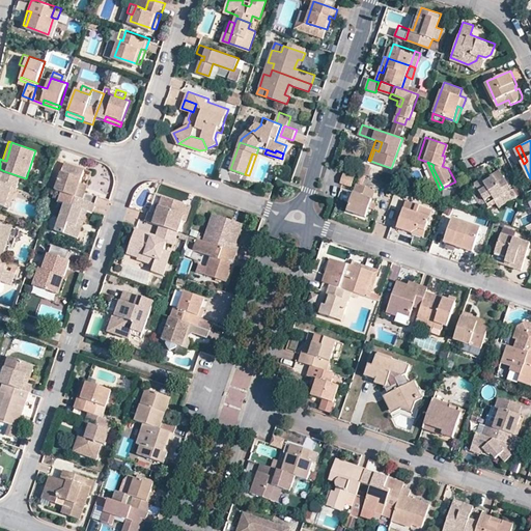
[(66,163),(56,189),(75,195),(83,198),(86,189),(79,186),(81,182),(85,170),(66,163)]
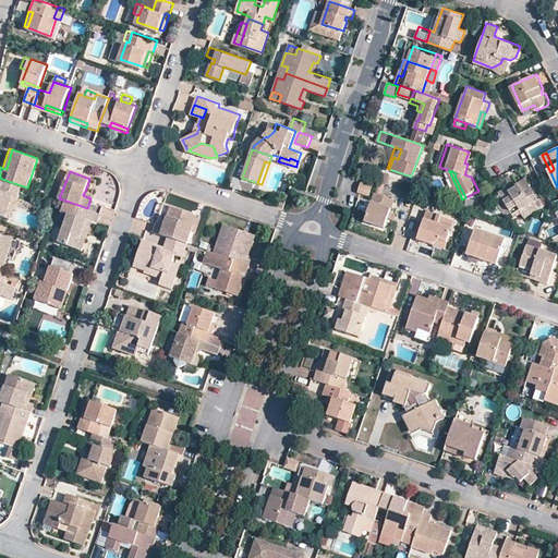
[(501,193),(512,213),(514,217),(522,214),(524,218),(538,211),(535,204),(538,202),(525,179),(521,182),(518,184),(519,187),(510,192),(508,190),(507,187),(500,192),(501,193)]
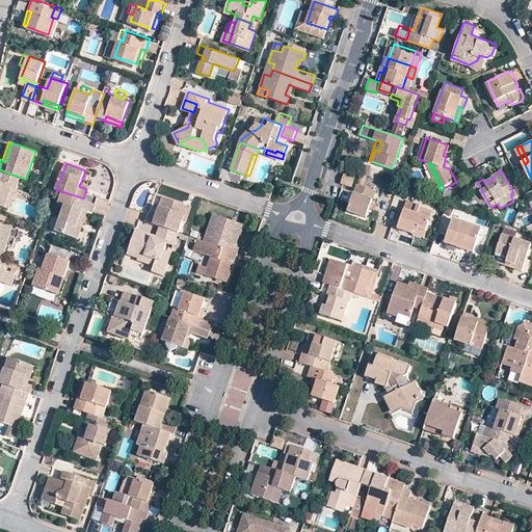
[(10,174),(4,171),(1,181),(0,180),(0,204),(4,206),(11,186),(16,187),(20,177),(10,174)]
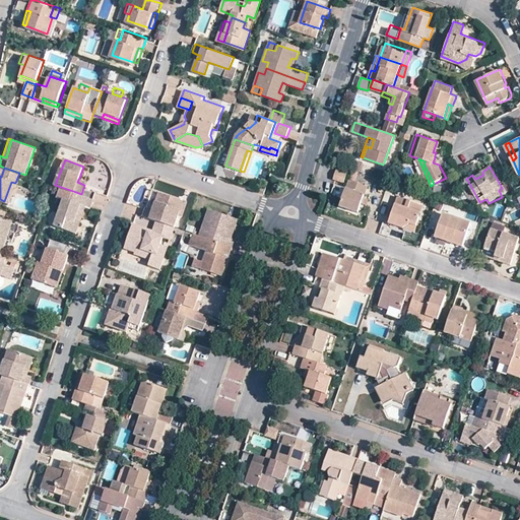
[(333,180),(344,183),(347,174),(337,170),(333,180)]
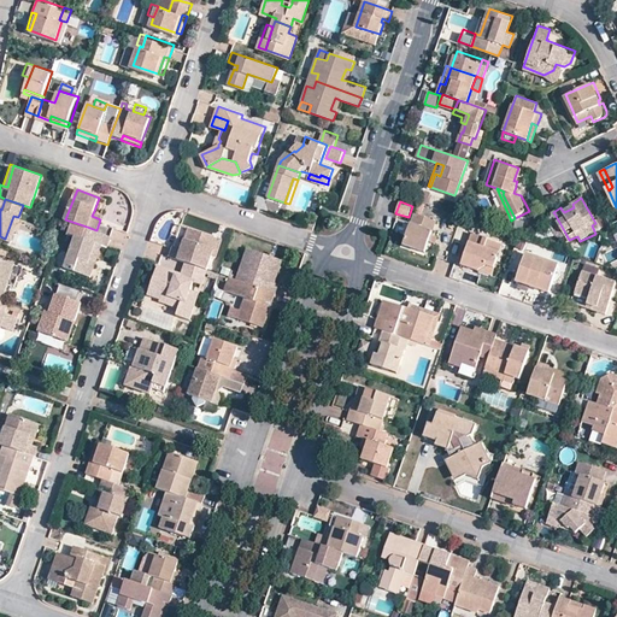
[(564,236),(566,235),(554,213),(552,216),(550,218),(550,221),(553,228),(557,234),(559,236),(564,236)]
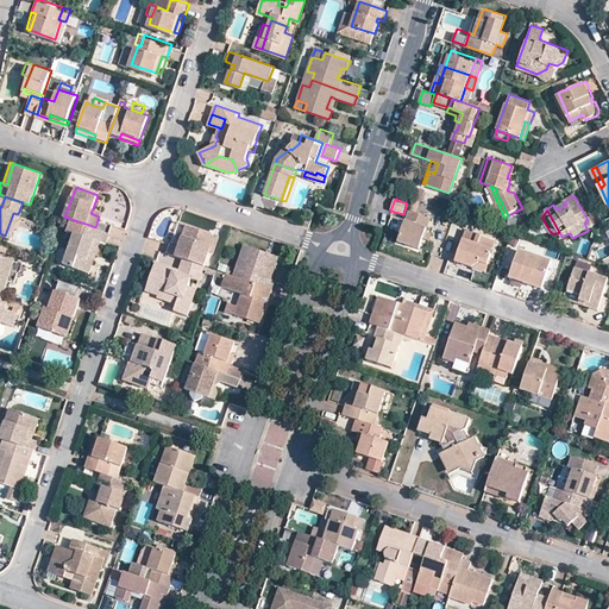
[(410,212),(407,220),(400,243),(420,251),(431,219),(410,212)]
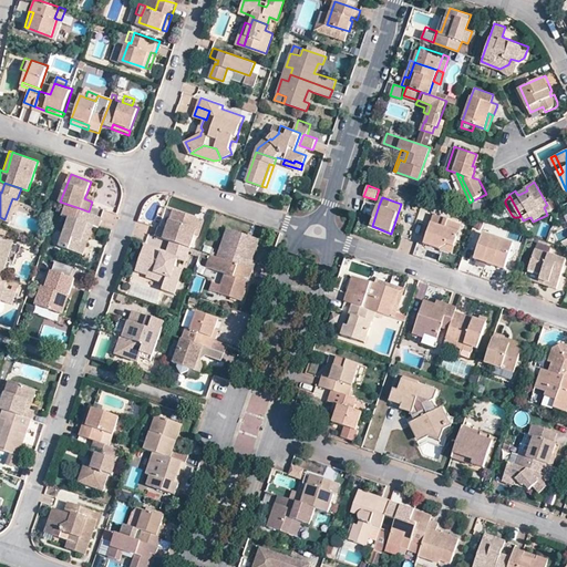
[(12,198),(4,219),(10,220),(17,199),(12,198)]
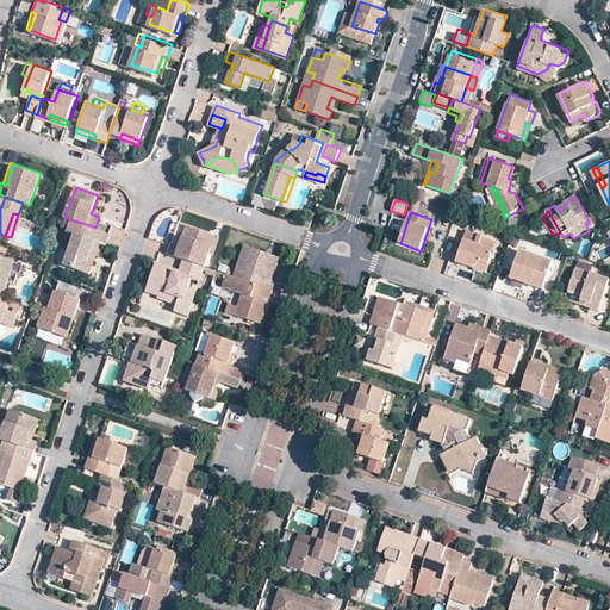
[(95,228),(86,224),(82,235),(76,232),(66,265),(91,274),(94,262),(87,260),(88,255),(91,256),(97,241),(101,243),(106,244),(111,232),(95,228)]
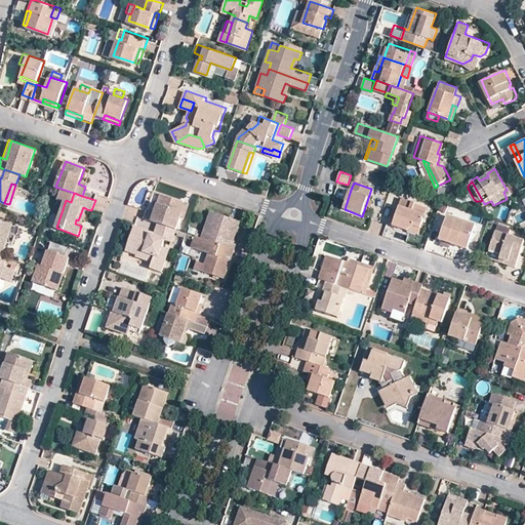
[(176,230),(186,202),(161,194),(155,211),(149,208),(145,217),(158,223),(176,230)]
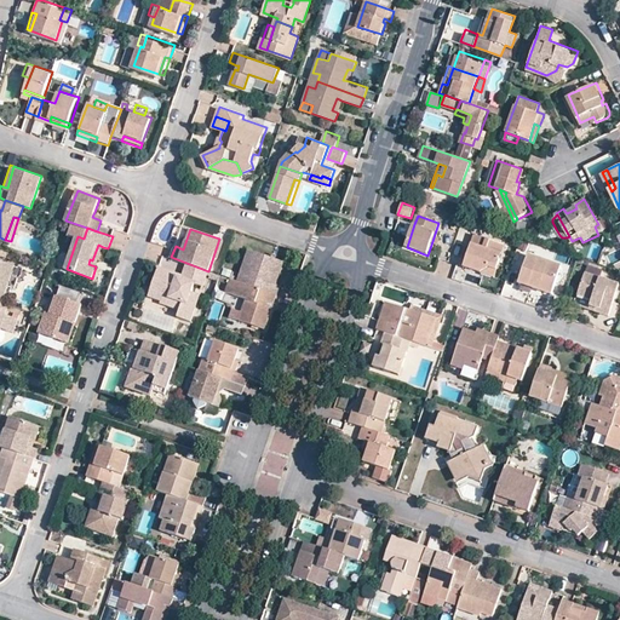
[(460,265),(481,273),(487,269),(489,269),(492,264),(498,267),(505,245),(476,234),(470,252),(469,256),(464,254),(460,265)]
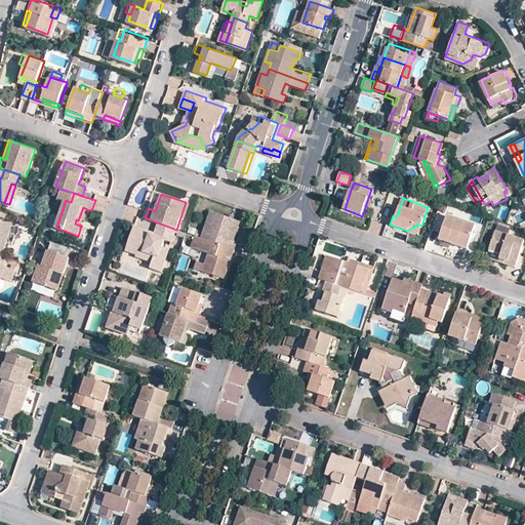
[(75,224),(81,226),(87,209),(83,207),(78,220),(76,219),(75,224)]
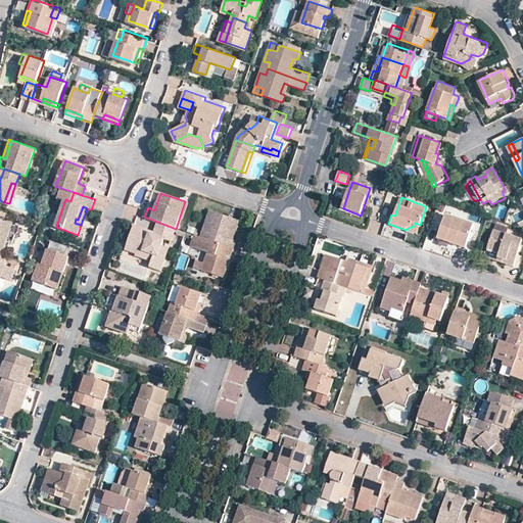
[(212,224),(217,214),(210,211),(206,222),(212,224)]
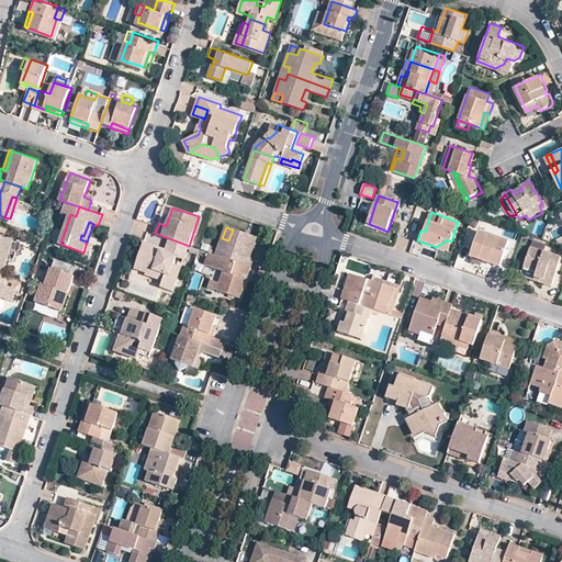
[(216,255),(251,268),(255,259),(251,258),(258,237),(233,229),(228,240),(222,238),(216,255)]
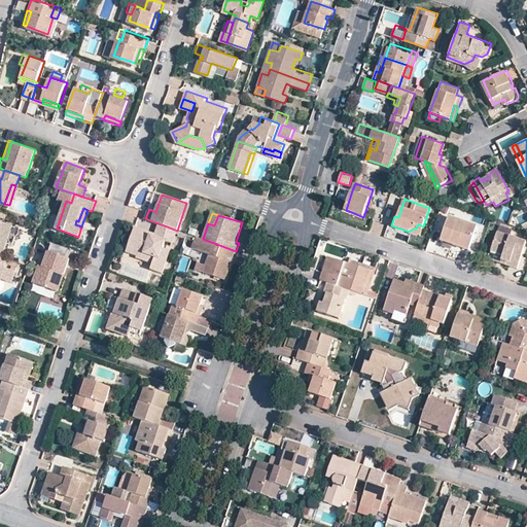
[(460,241),(470,244),(477,224),(449,215),(441,239),(459,245),(460,241)]
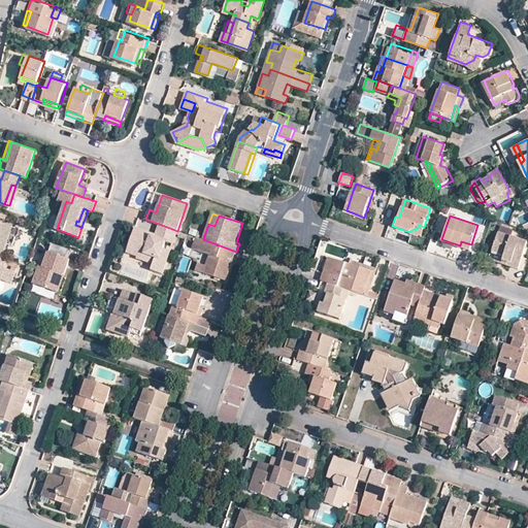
[(0,255),(3,257),(13,225),(0,220),(0,255)]
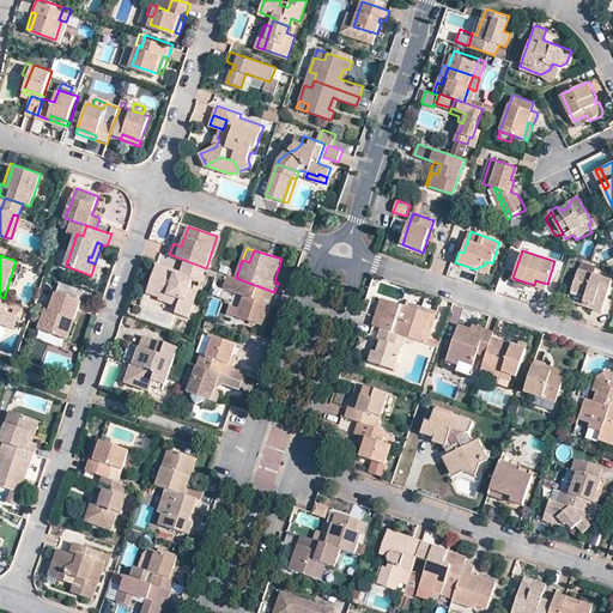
[(201,283),(206,268),(184,260),(181,271),(180,274),(169,271),(170,267),(157,262),(147,291),(162,296),(163,291),(182,298),(180,307),(177,313),(189,317),(199,291),(192,289),(194,280),(201,283)]
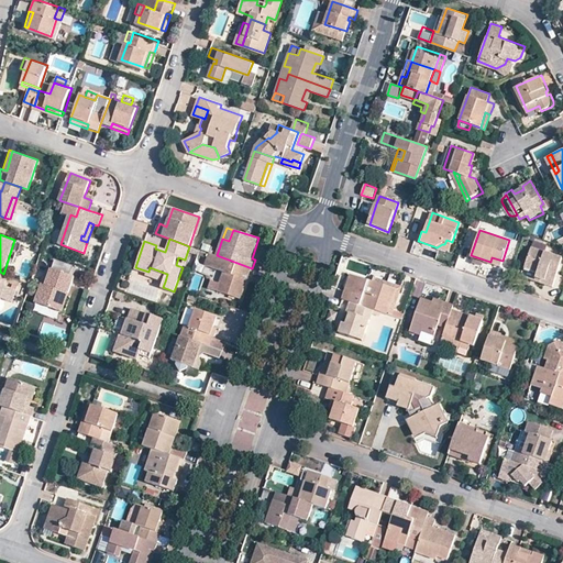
[(442,244),(437,247),(449,252),(452,242),(446,240),(444,244),(442,244)]
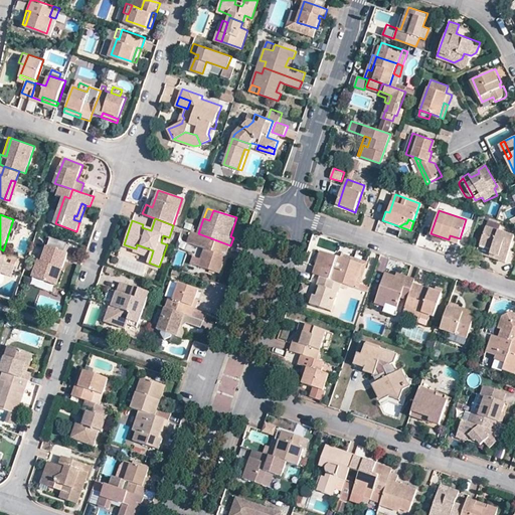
[(500,254),(499,259),(506,261),(514,236),(486,226),(480,244),(489,247),(490,244),(493,245),(492,248),(491,251),(500,254)]
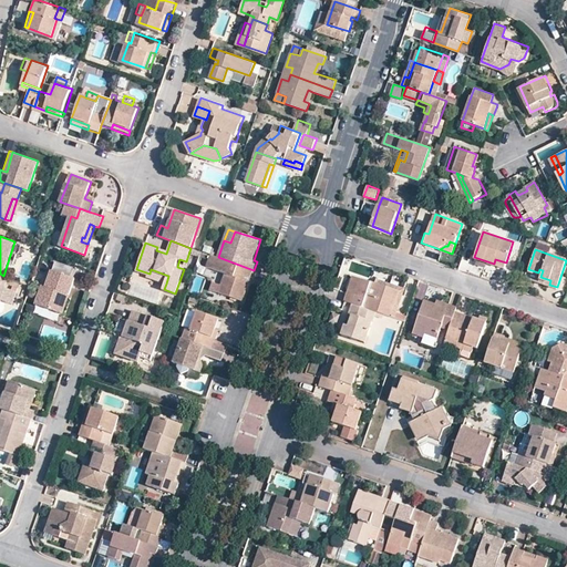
[(245,275),(251,278),(254,270),(218,257),(213,255),(208,268),(226,274),(220,292),(243,301),(250,281),(243,279),(245,275)]
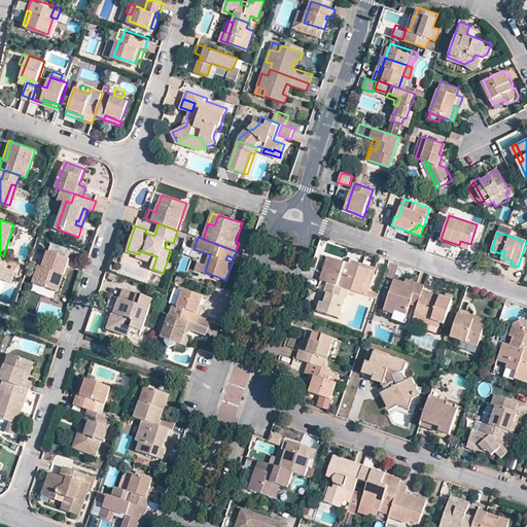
[(137,256),(154,264),(156,256),(140,250),(139,254),(137,256)]
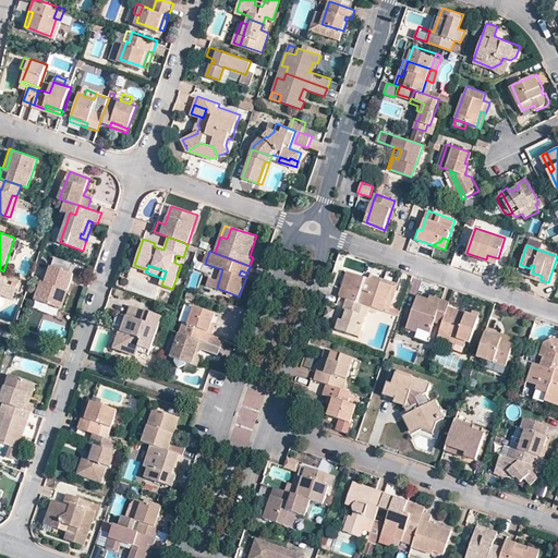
[(64,289),(68,290),(74,274),(53,266),(47,282),(43,281),(36,300),(58,307),(64,289)]
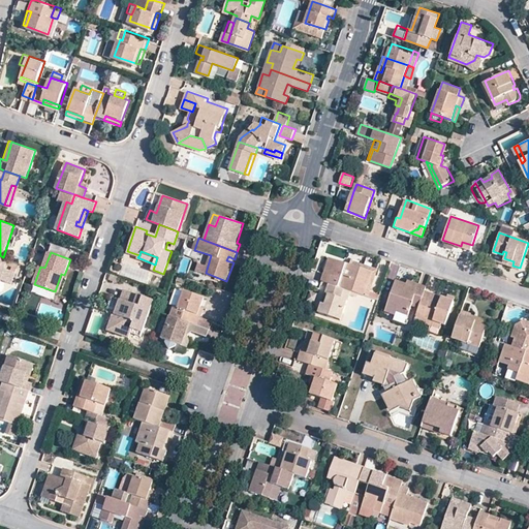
[(3,257),(0,255),(0,277),(12,282),(16,271),(5,268),(8,259),(3,257)]
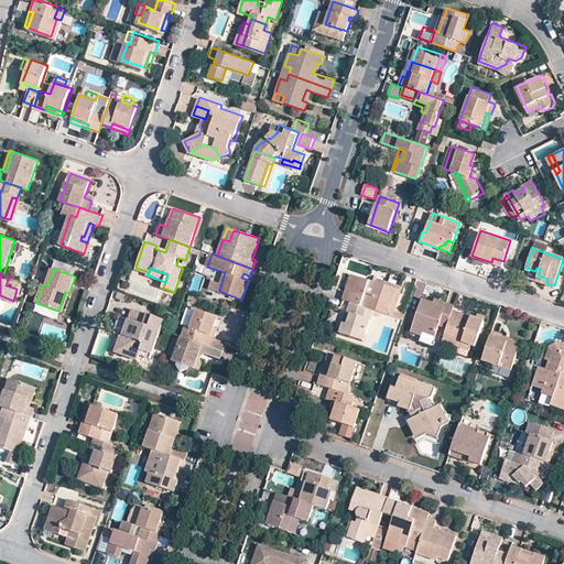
[(398,290),(373,281),(369,280),(368,282),(351,275),(344,300),(350,302),(369,308),(389,315),(398,290)]
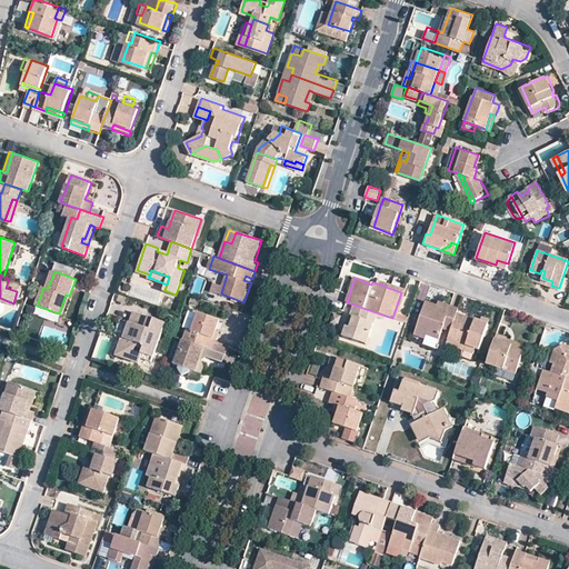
[(392,318),(397,319),(407,290),(378,281),(377,283),(401,292),(392,318)]
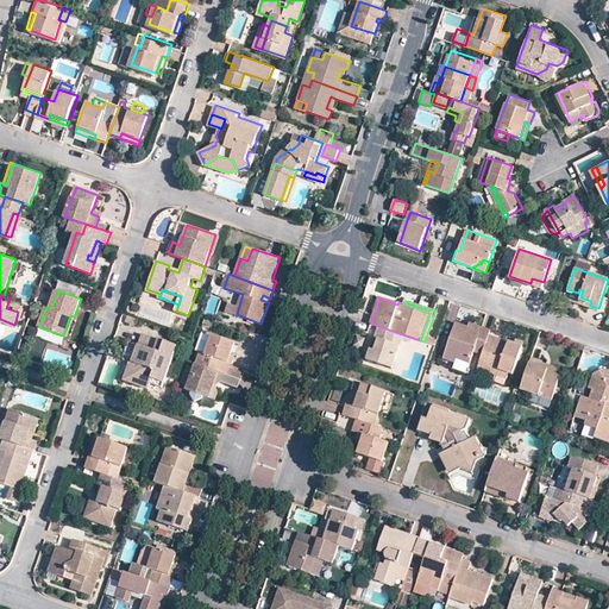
[(70,315),(63,336),(67,337),(74,316),(70,315)]
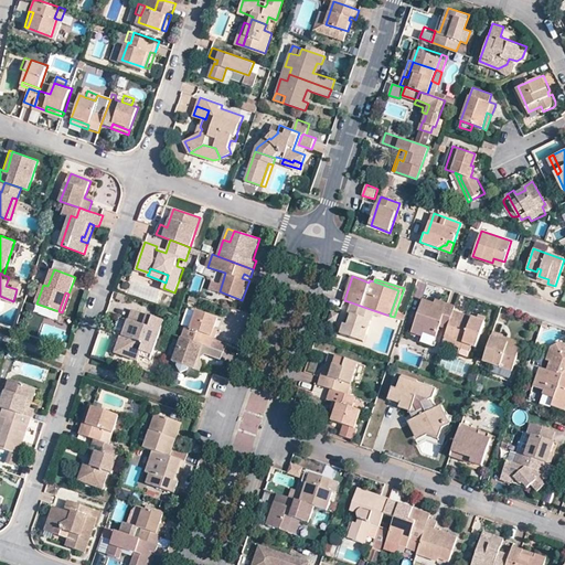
[(449,328),(455,311),(456,308),(457,305),(448,302),(447,306),(435,301),(424,298),(413,332),(423,336),(425,331),(437,336),(441,324),(449,328)]
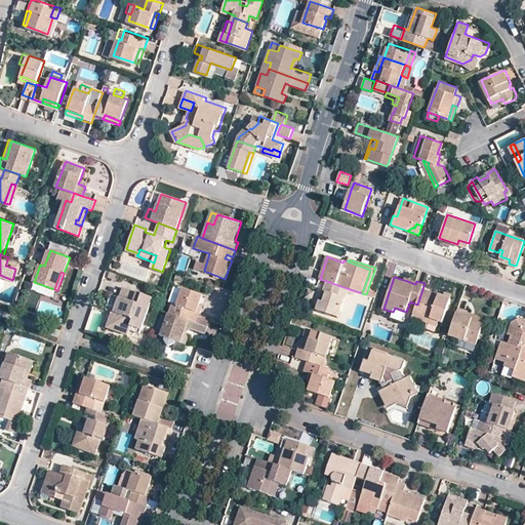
[(339,296),(344,287),(326,281),(323,291),(327,292),(323,304),(320,301),(317,311),(330,316),(331,316),(340,311),(346,298),(339,296)]
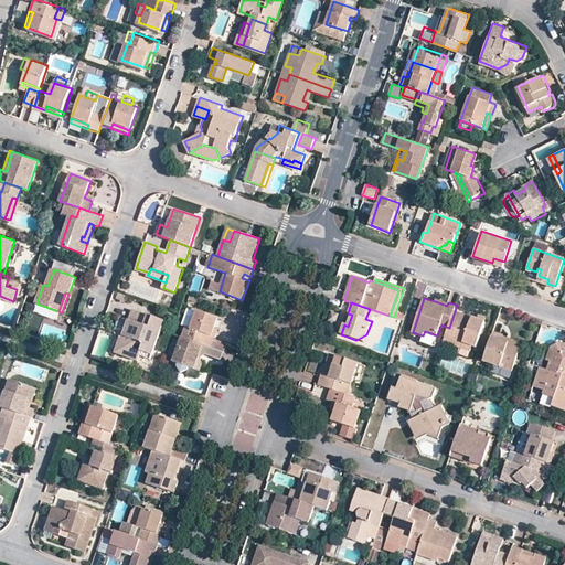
[(166,320),(132,308),(129,319),(132,320),(127,336),(126,334),(121,349),(141,355),(141,354),(142,350),(153,354),(166,320)]
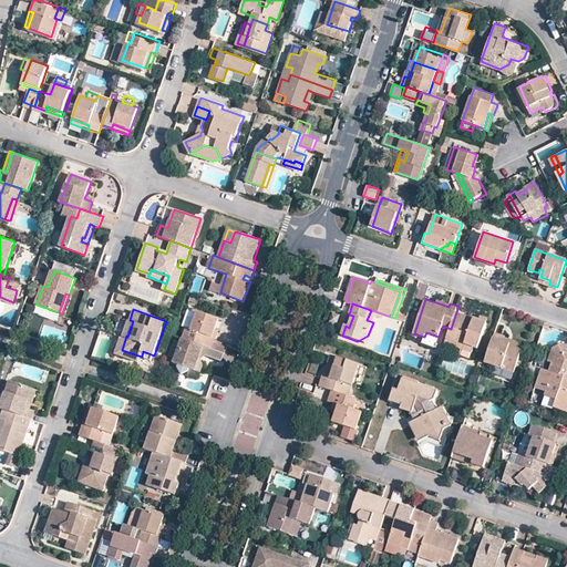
[(457,309),(456,312),(477,320),(478,317),(457,309)]
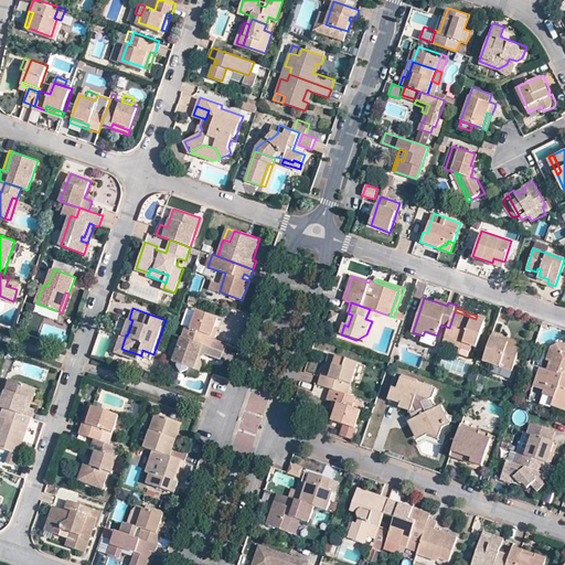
[(189,326),(193,312),(189,310),(183,324),(189,326)]
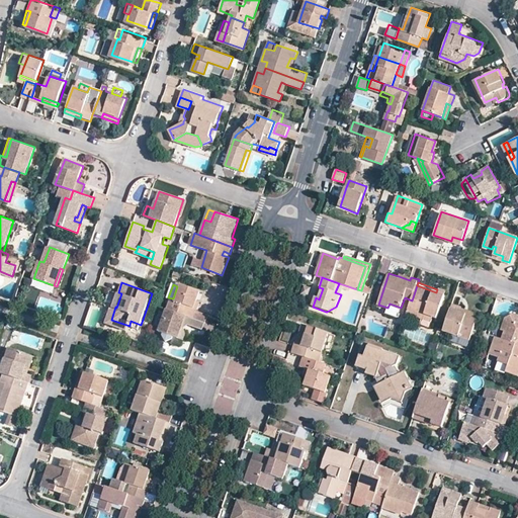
[(178,314),(193,319),(196,310),(197,309),(194,308),(196,300),(199,291),(180,285),(174,303),(181,305),(178,314)]
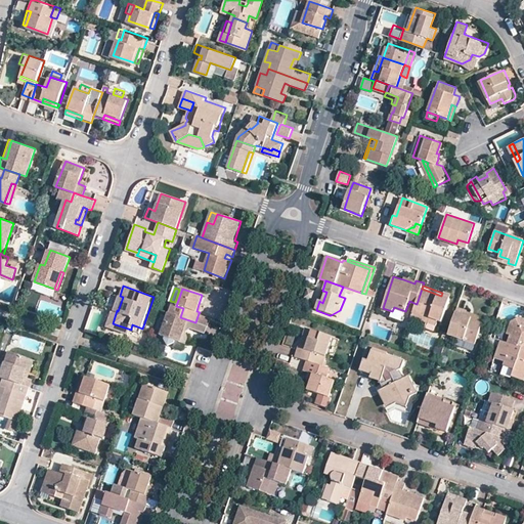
[(422,311),(439,317),(443,318),(451,296),(442,293),(441,296),(422,289),(417,304),(416,307),(422,311)]
